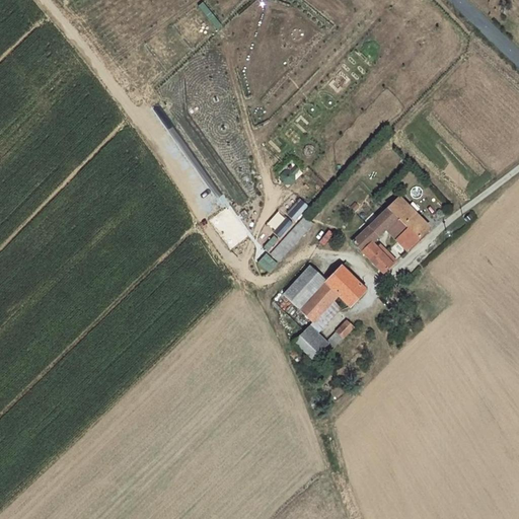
[(418,240),(429,229),(396,195),(391,200),(392,201),(394,203),(390,207),(388,209),(409,230),(418,240)]
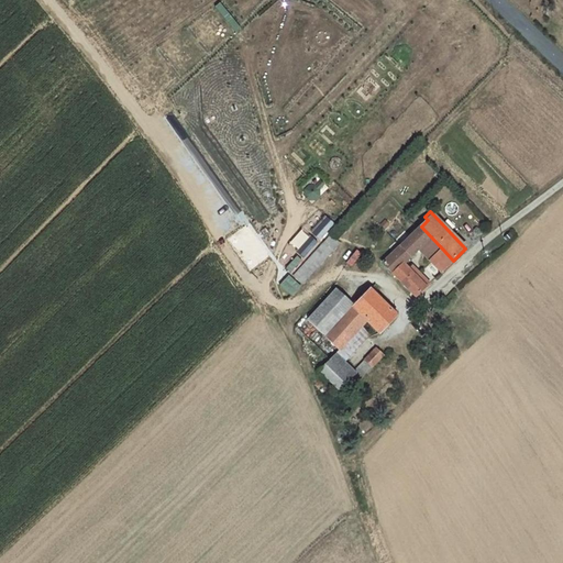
[(404,264),(419,249),(431,262),(443,250),(421,227),(383,263),(394,274),(404,264)]
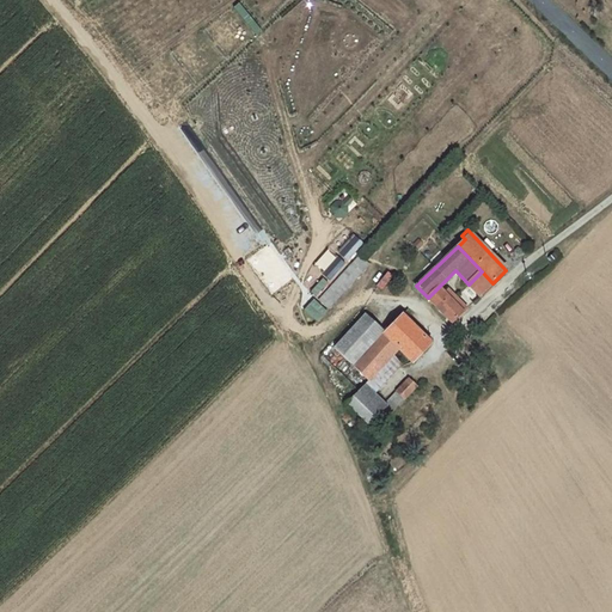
[(360,256),(319,300),(329,308),(369,264),(360,256)]
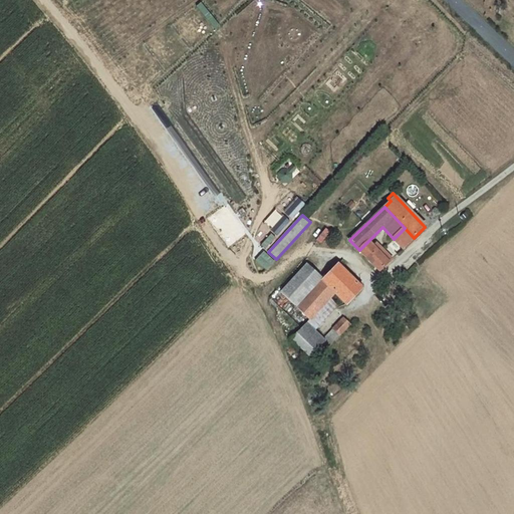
[(405,246),(414,238),(405,228),(394,239),(405,250),(407,248),(405,246)]
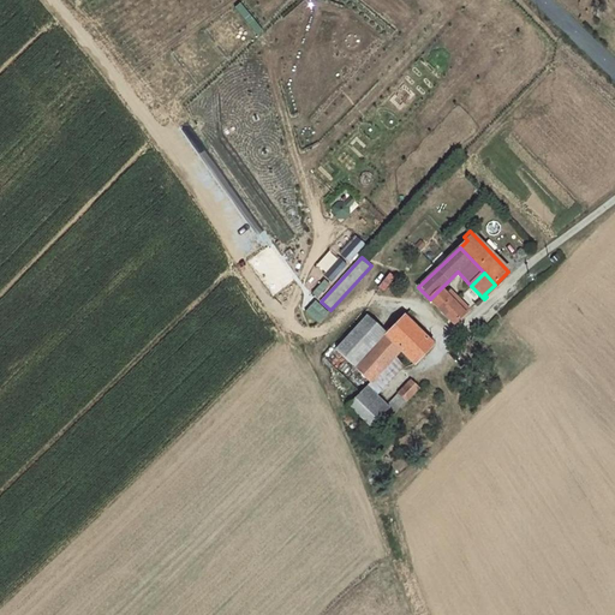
[(495,285),(484,294),(487,297),(497,286),(495,285)]
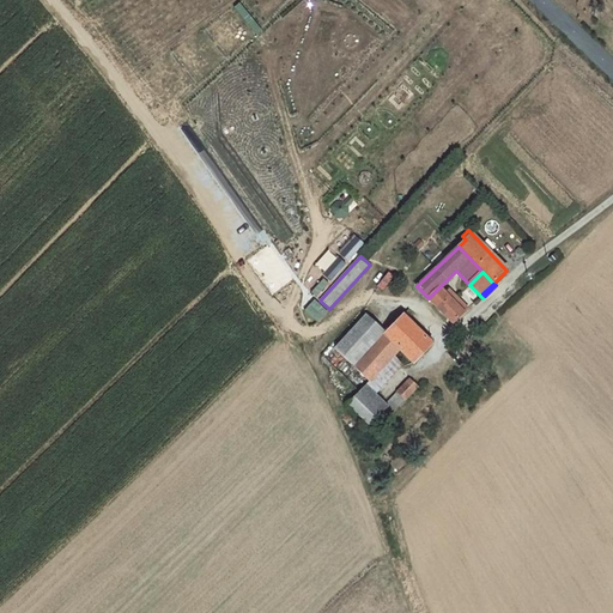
[(429,298),(453,323),(467,309),(449,290),(445,295),(439,287),(429,298)]
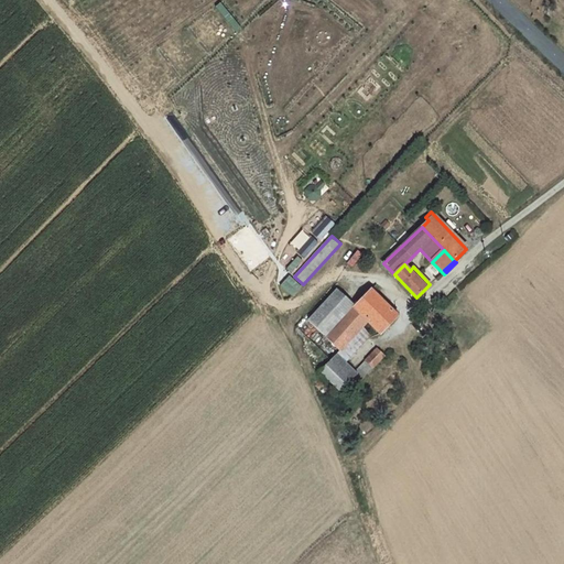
[(345,316),(354,307),(354,306),(336,290),(308,321),(325,337),(345,316)]
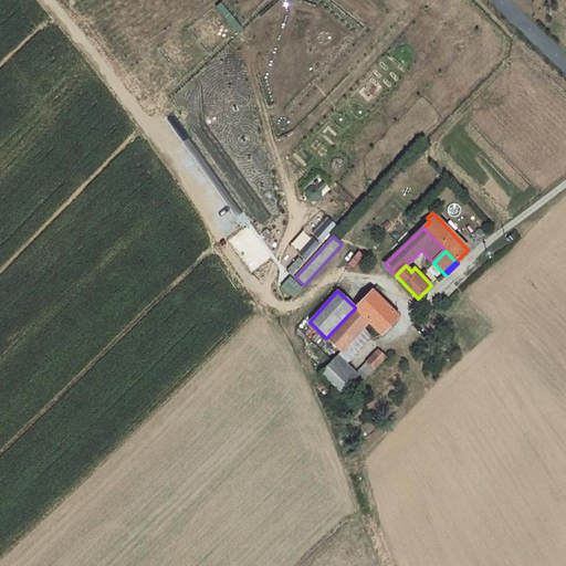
[(355,308),(346,317),(360,332),(364,327),(368,323),(381,335),(399,317),(373,291),(355,308)]
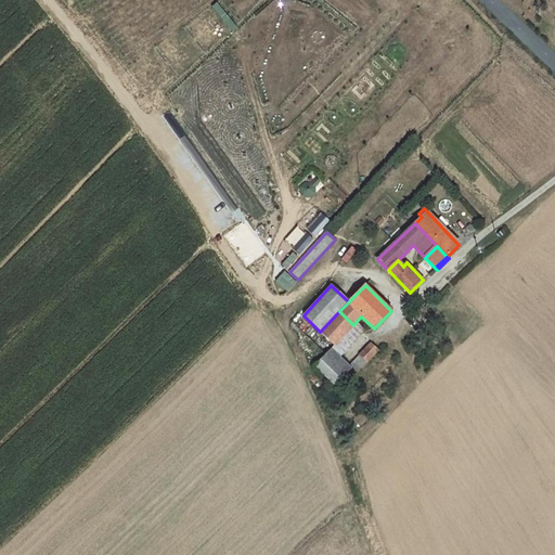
[(353,325),(339,311),(320,332),(334,346),(353,325)]
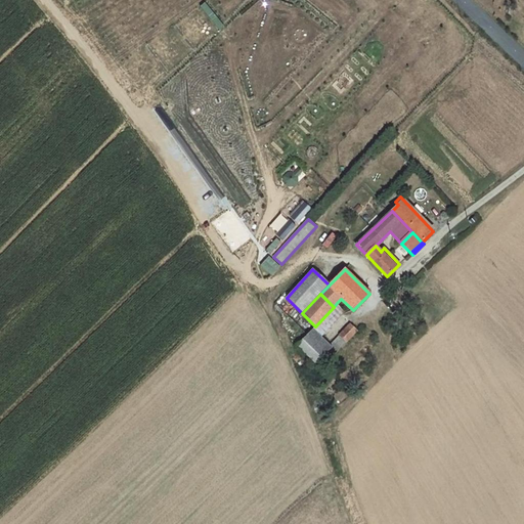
[(334,307),(315,326),(322,333),(343,311),(337,303),(334,307)]
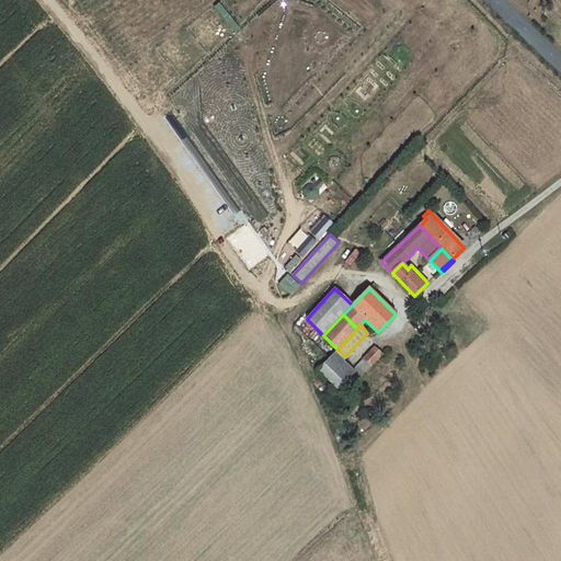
[(347,375),(350,377),(355,382),(381,354),(375,347),(347,375)]
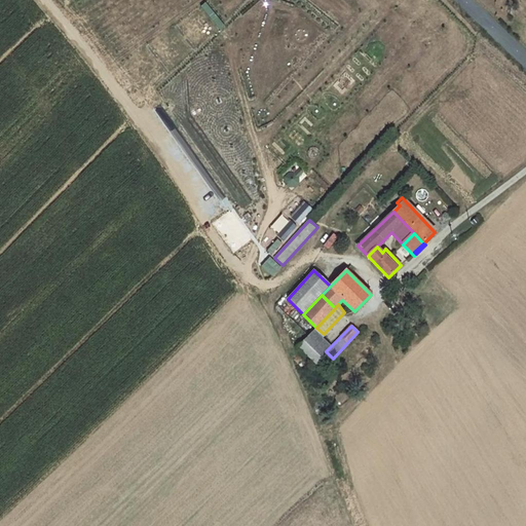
[(308,336),(298,347),(316,365),(328,354),(308,336)]
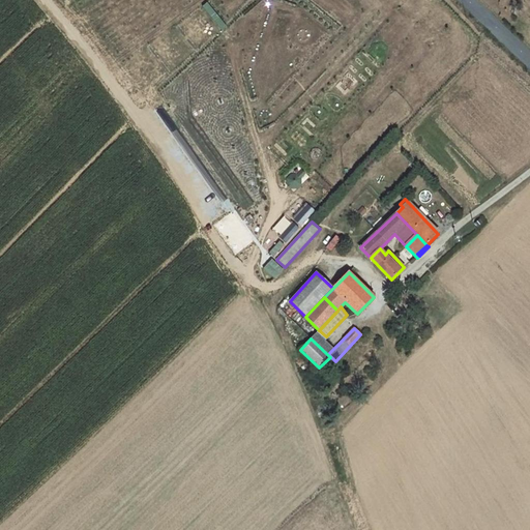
[(330,357),(319,367),(324,373),(335,361),(330,356),(330,357)]
